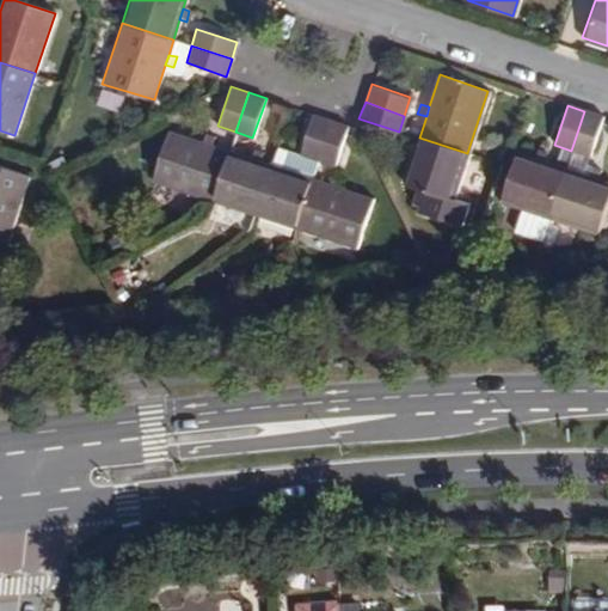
[(602,117),(584,111),(571,151),(589,157),(602,117)]
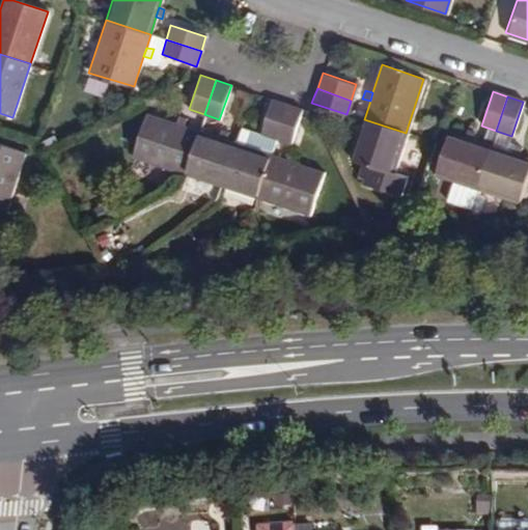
[(273,138),(285,104),(271,99),(259,133),(273,138)]
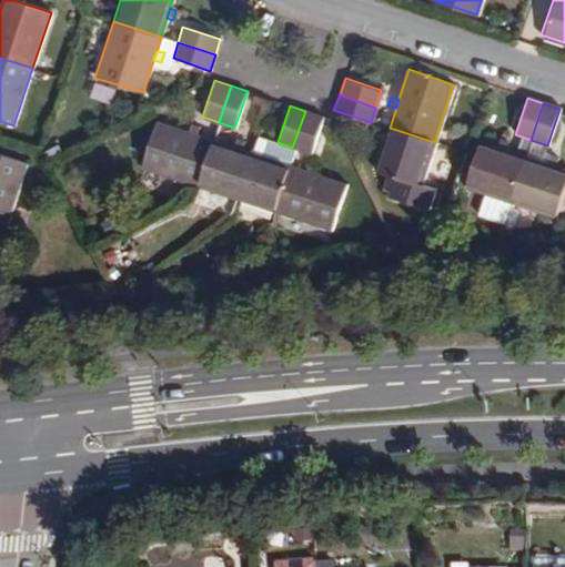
[(322,117),(305,111),(292,148),(310,153),(322,117)]
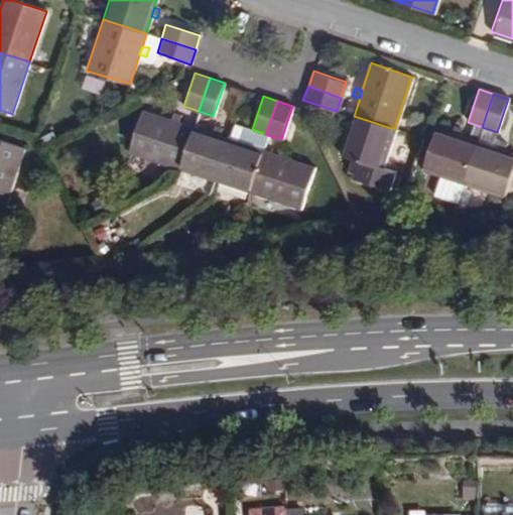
[(179,168),(193,127),(176,121),(168,119),(141,110),(127,151),(179,168)]
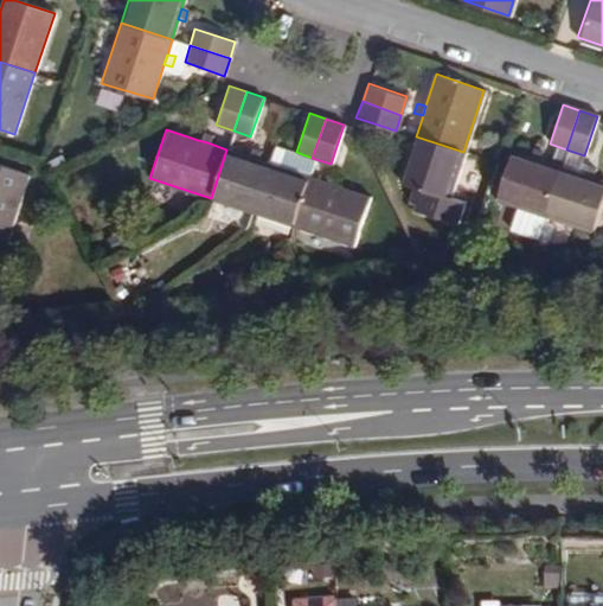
[(203,131),(198,140),(207,142),(211,133),(203,131)]
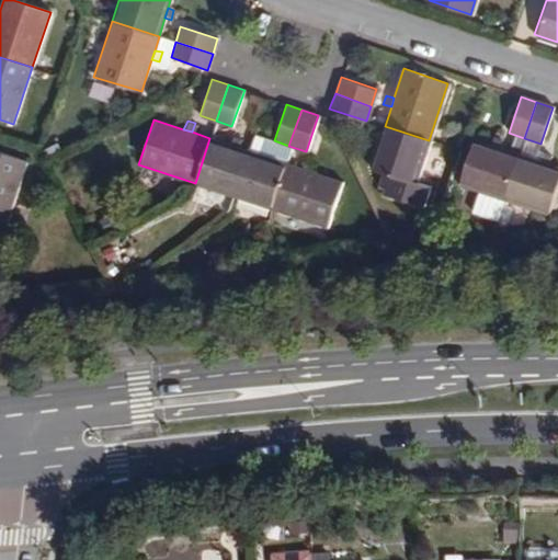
[(416,182),(429,140),(385,126),(371,170),(382,172),(377,184),(384,186),(382,192),(421,205),(426,185),(416,182)]
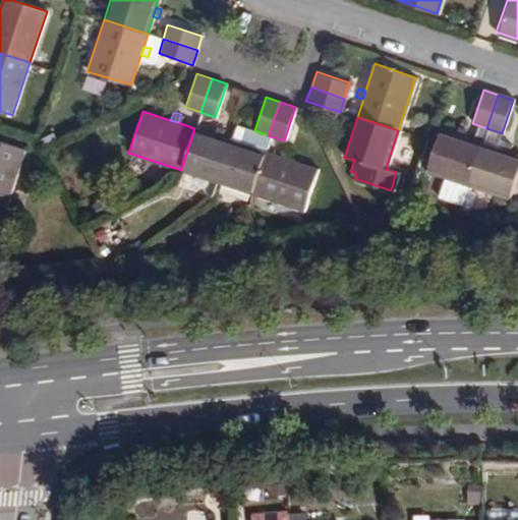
[(216,126),(213,134),(221,136),(223,128),(216,126)]
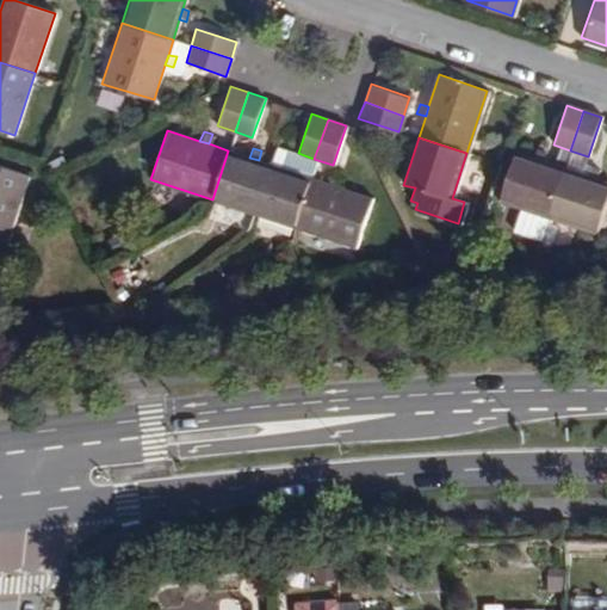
[(533,149),(531,158),(540,161),(544,153),(533,149)]
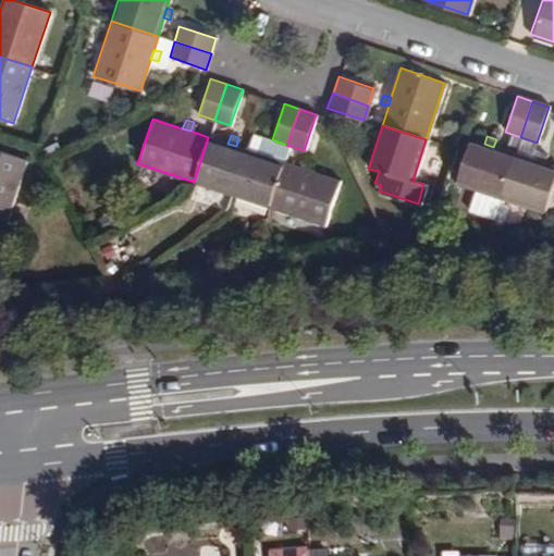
[(194,182),(231,195),(246,150),(236,146),(228,144),(208,137),(194,182)]
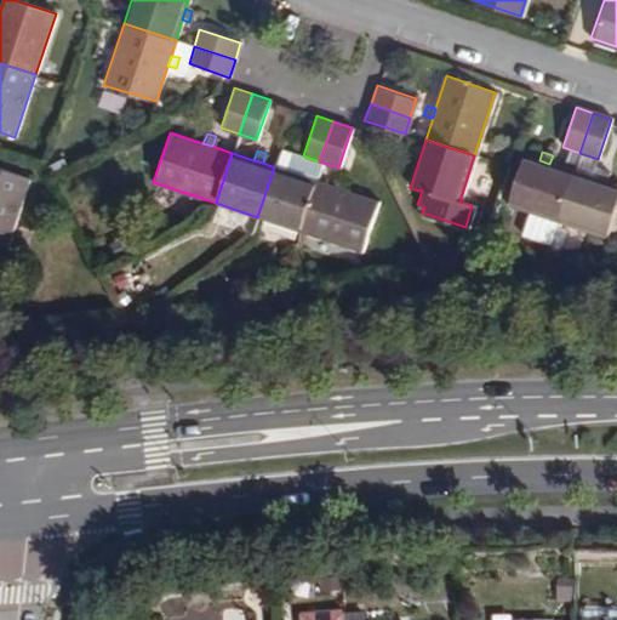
[(556,222),(573,172),(549,164),(540,160),(525,155),(508,206),(556,222)]
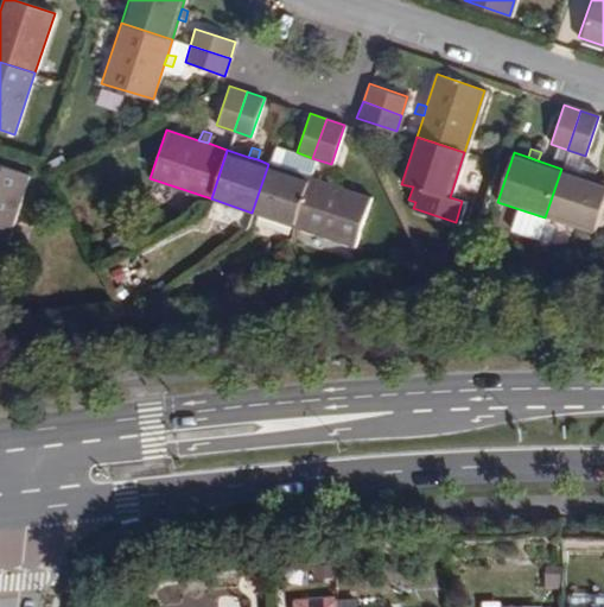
[(281,158),(279,168),(287,170),(290,160),(281,158)]
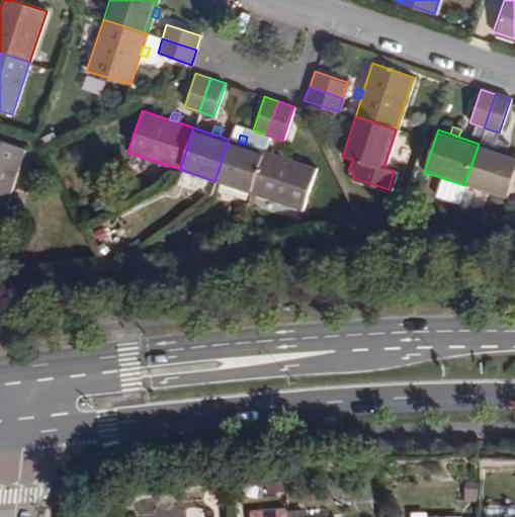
[(24,149),(0,140),(0,208),(4,209),(24,149)]
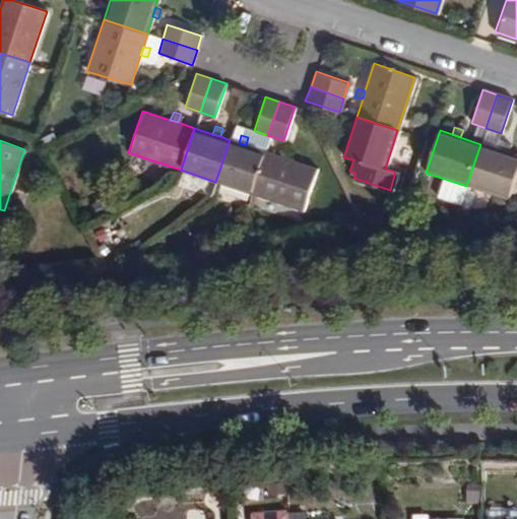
[(230,140),(215,182),(248,193),(262,150),(246,145),(239,143),(230,140)]
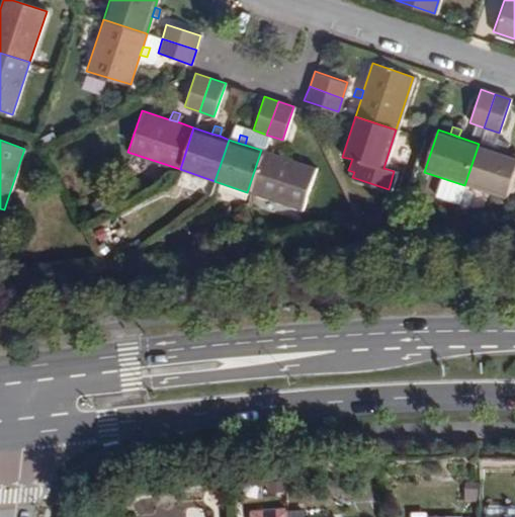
[(501,143),(499,150),(506,152),(509,146),(501,143)]
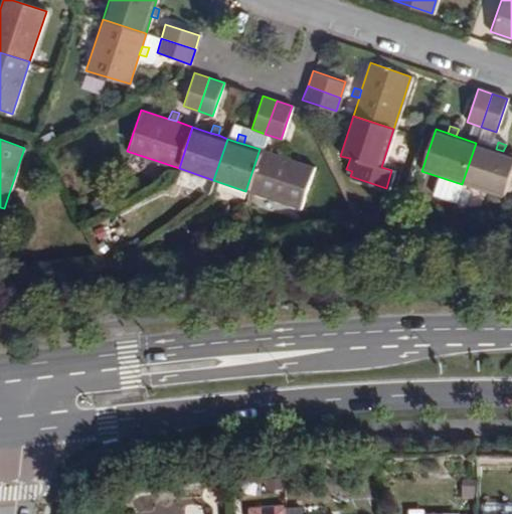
[(476,143),(462,184),(503,197),(511,168),(511,154),(503,151),(496,149),(476,143)]
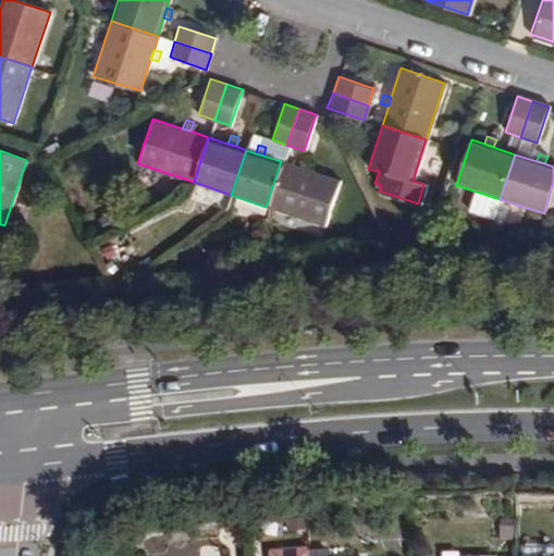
[(302,160),(298,168),(307,170),(309,163),(302,160)]
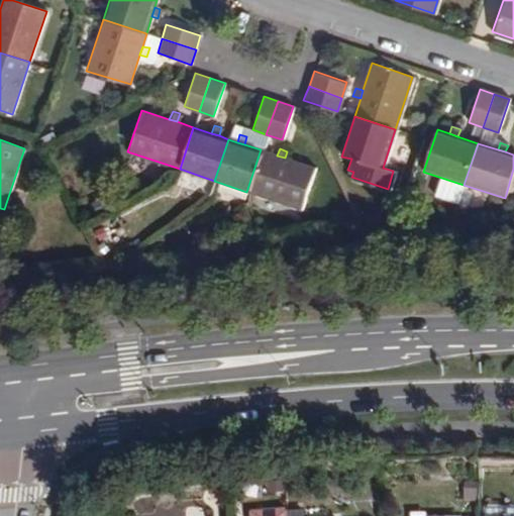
[(277,156),(261,149),(246,192),(300,210),(314,168),(285,158),(277,156)]
